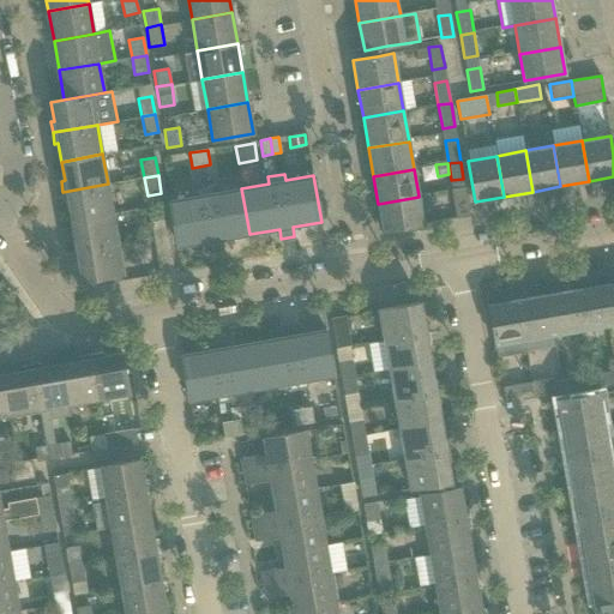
[(68,203),(72,221),(113,214),(108,184),(62,192),(65,203),(68,203)]
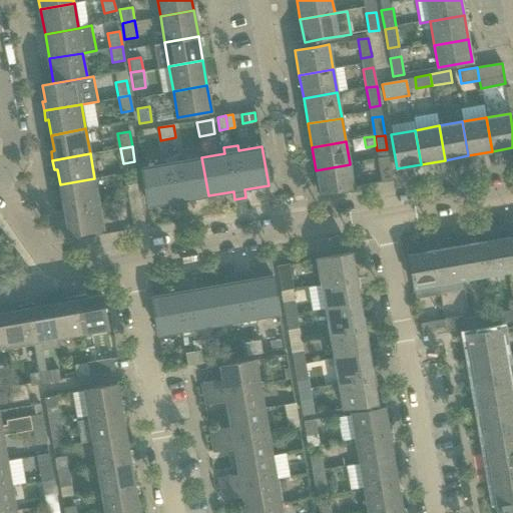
[(201,157),(179,160),(178,155),(163,158),(164,164),(142,168),(148,206),(173,202),(175,210),(186,209),(184,199),(208,195),(201,157)]
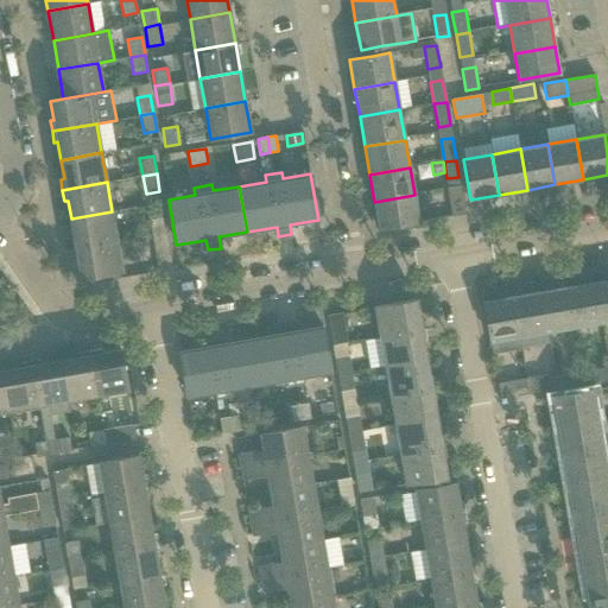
[(448,188),(453,216),(466,214),(461,185),(448,188)]
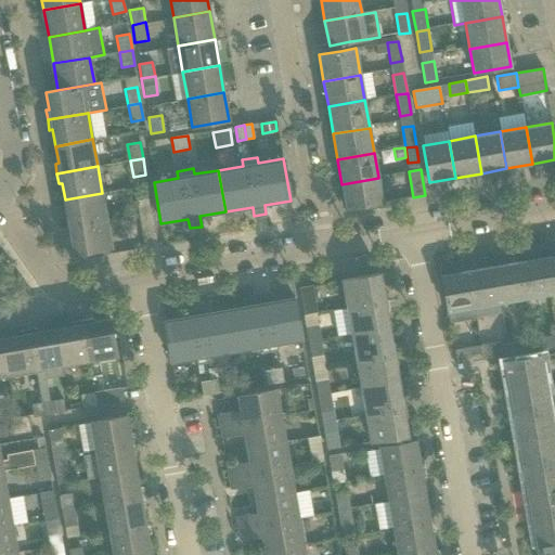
[(378,178),(341,184),(346,208),(383,202),(381,189),(389,188),(387,176),(378,177),(378,178)]
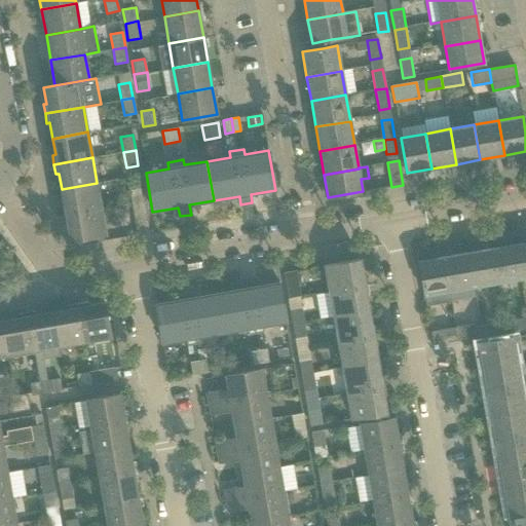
[(61,205),(63,216),(102,209),(97,183),(62,189),(64,205),(61,205)]
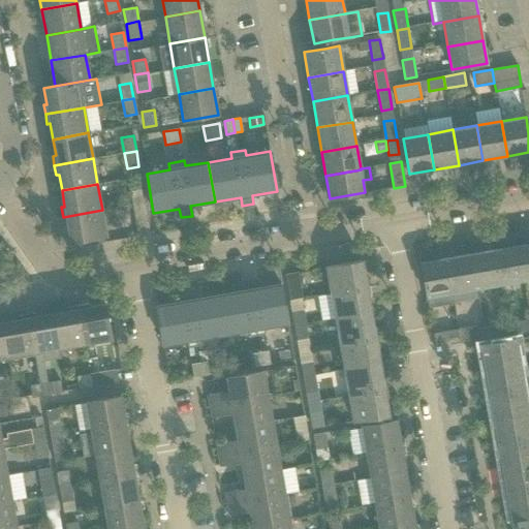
[(129,191),(131,205),(145,203),(143,189),(129,191)]
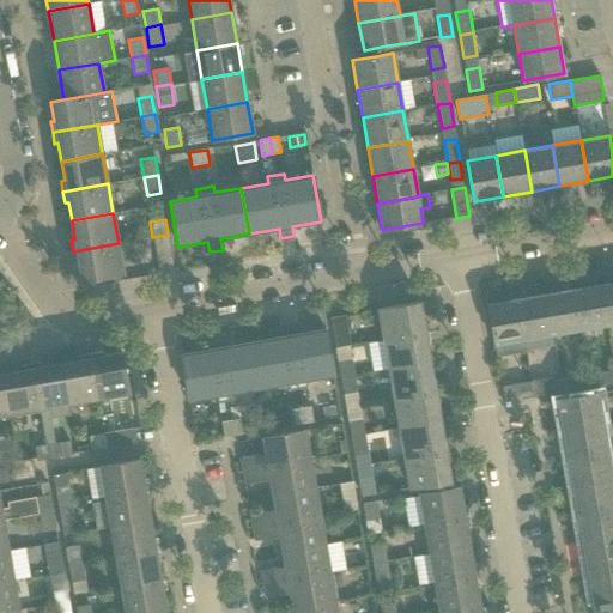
[(168,235),(152,237),(158,268),(174,265),(168,235)]
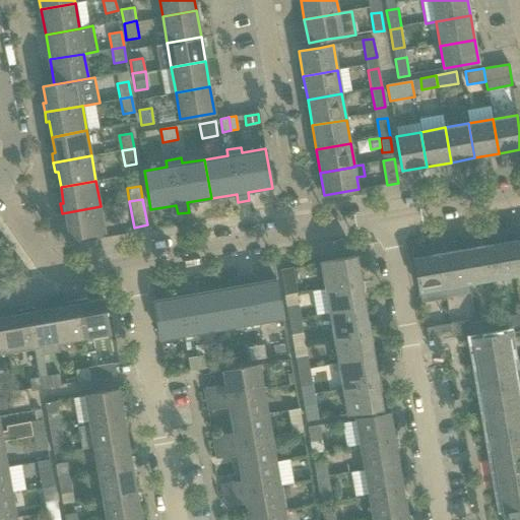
[(101,206),(62,213),(64,222),(67,221),(70,239),(105,233),(101,206)]
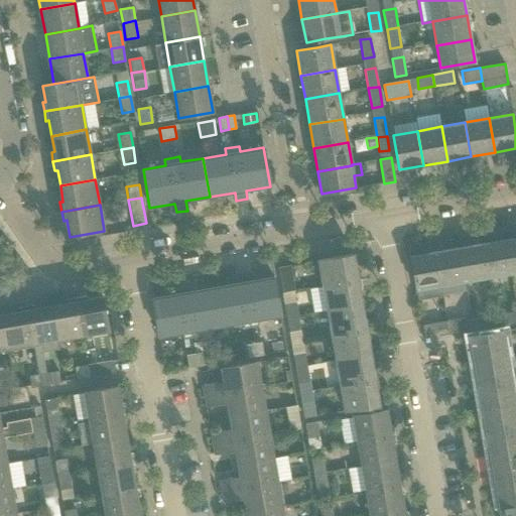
[(515,237),(507,239),(513,273),(515,272),(515,237)]
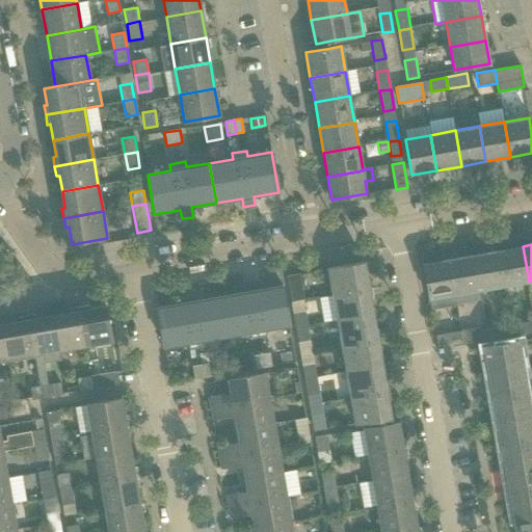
[(523,246),(499,250),(505,286),(529,282),(523,246)]
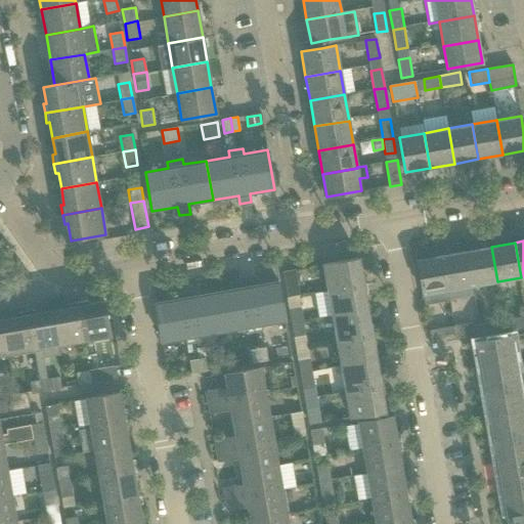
[(491,247),(467,251),(473,286),(497,281),(491,247)]
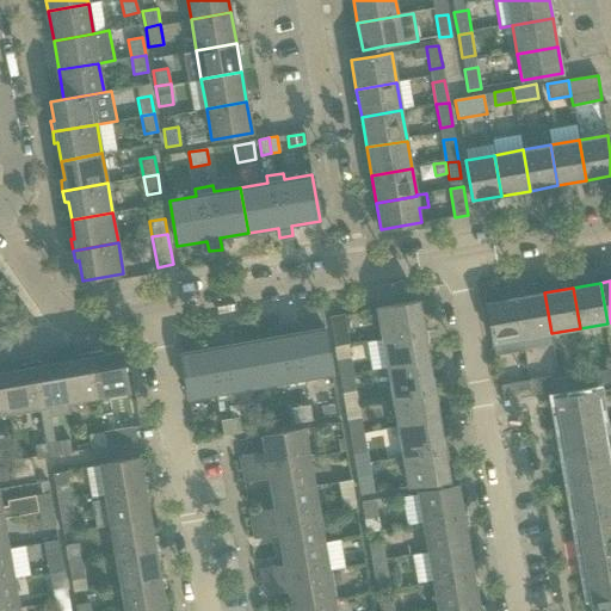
[(544,292),(516,297),(523,338),(551,333),(544,292)]
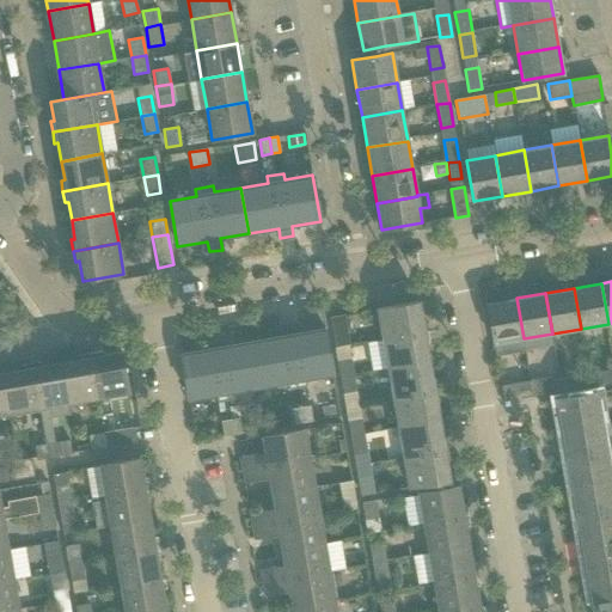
[(524,338),(516,298),(487,303),(494,343),(524,338)]
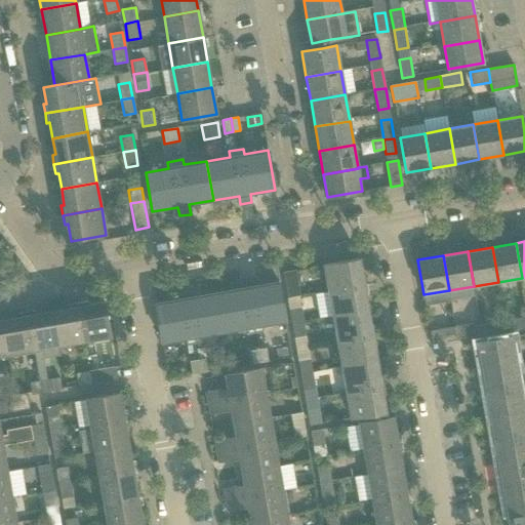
[(324,264),(328,290),(367,283),(365,274),(362,275),(359,257),(324,264)]
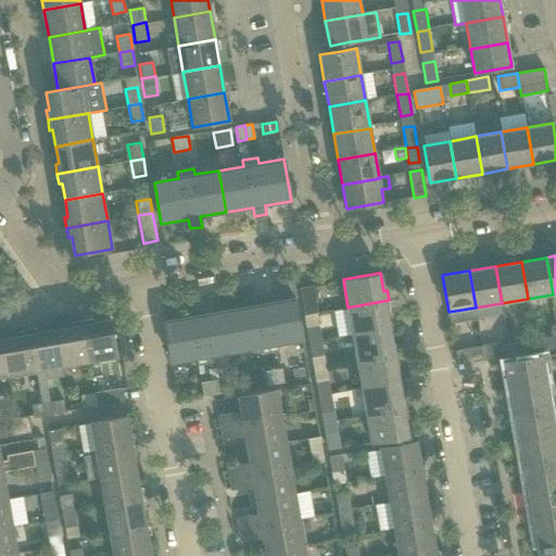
[(312,285),(300,288),(304,315),(317,313),(312,285)]
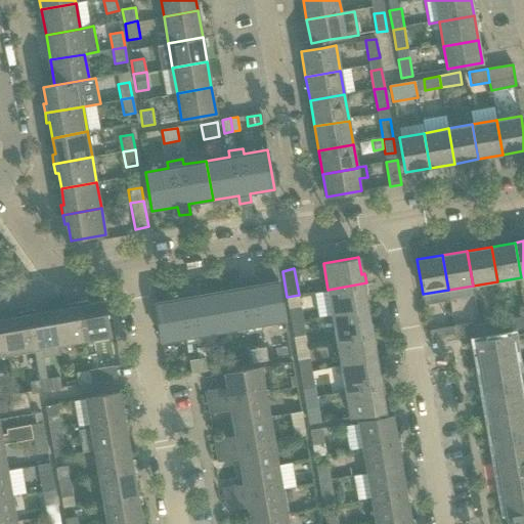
[(239,278),(242,287),(216,292),(223,331),(247,326),(248,333),(263,330),(262,324),(285,320),(278,280),(253,285),(252,276),(239,278)]
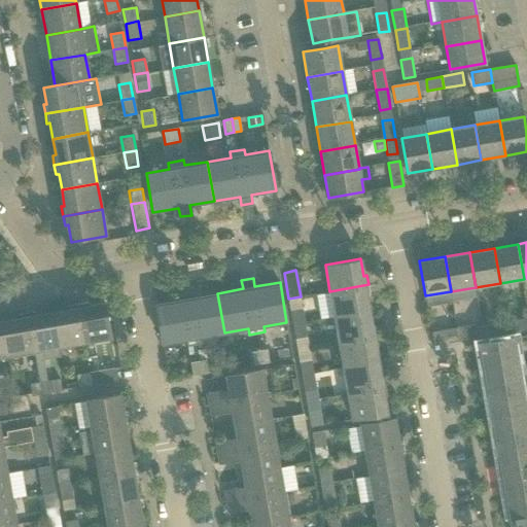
[(329,291),(335,317),(370,311),(367,294),(370,294),(369,284),(329,291)]
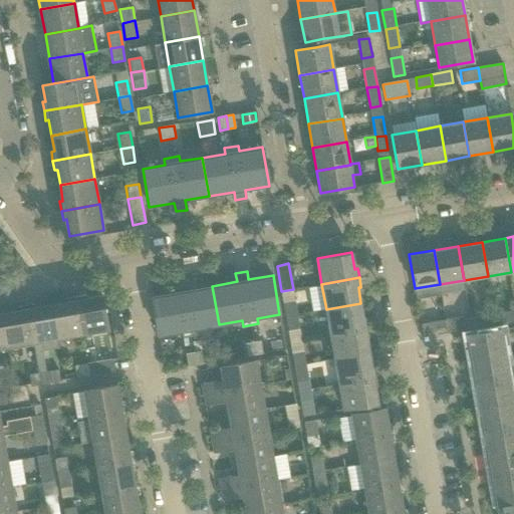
[(219,324),(212,286),(188,290),(187,282),(176,284),(177,292),(152,296),(159,335),(182,331),(183,337),(198,334),(197,328),(219,324)]
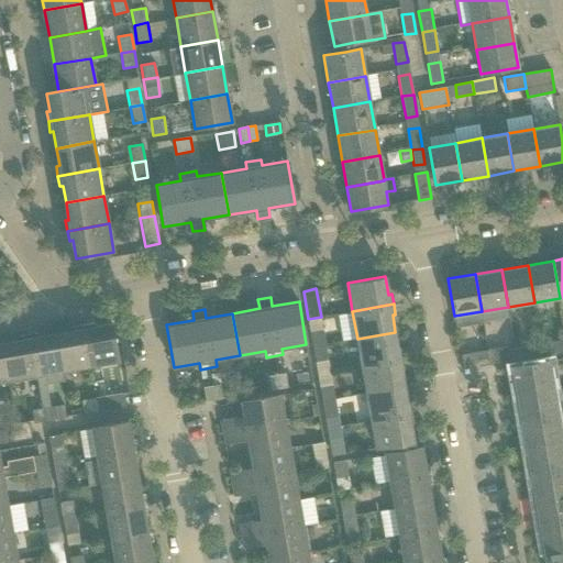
[(94,323),(83,326),(90,366),(118,362),(111,323),(94,327),(94,323)]
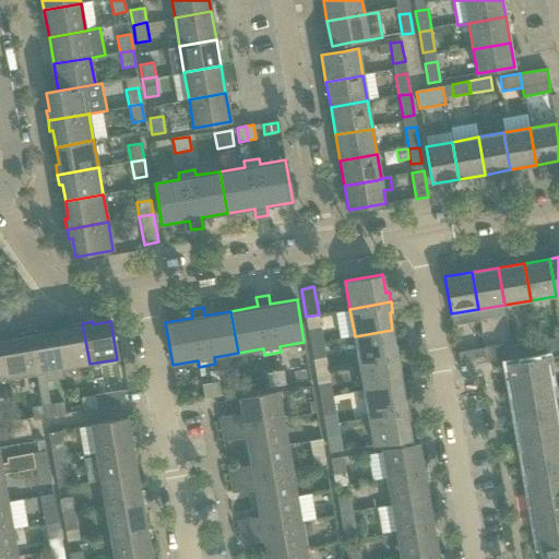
[(73,328),(56,331),(62,369),(90,364),(82,323),(72,324),(73,328)]
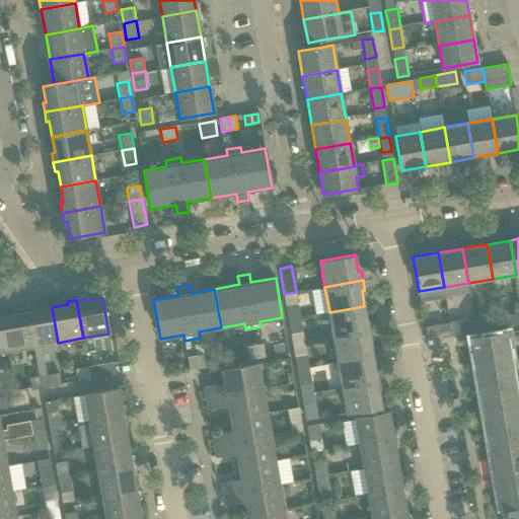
[(285,304),(288,319),(300,317),(297,302),(285,304)]
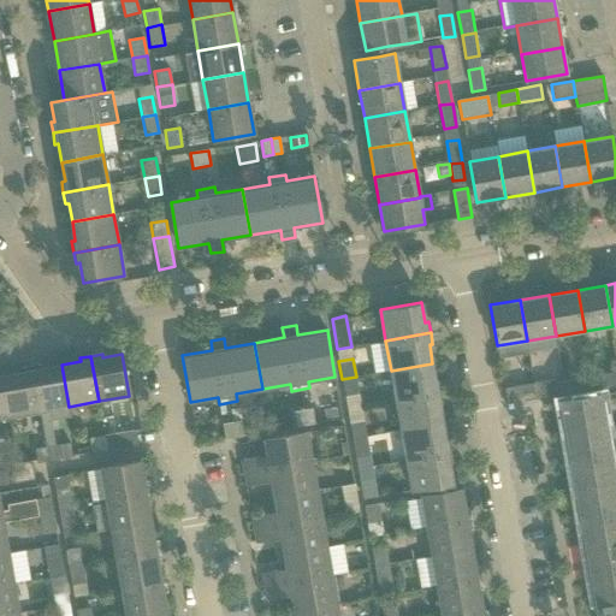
[(391,371),(396,400),(440,392),(439,381),(436,381),(432,363),(391,371)]
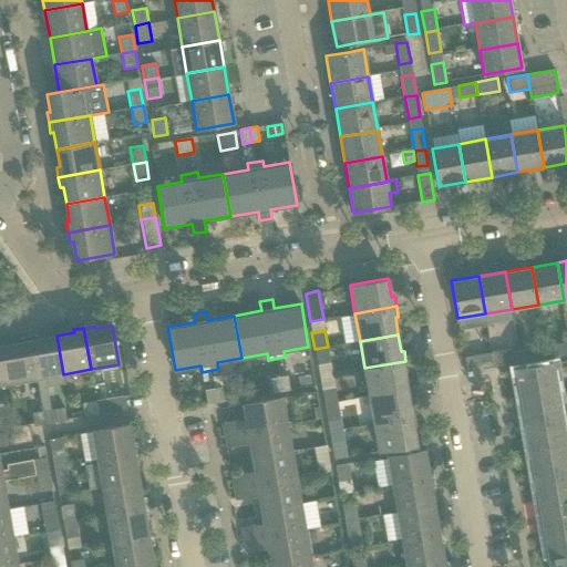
[(39,336),(29,338),(35,379),(63,374),(57,336),(40,338),(39,336)]
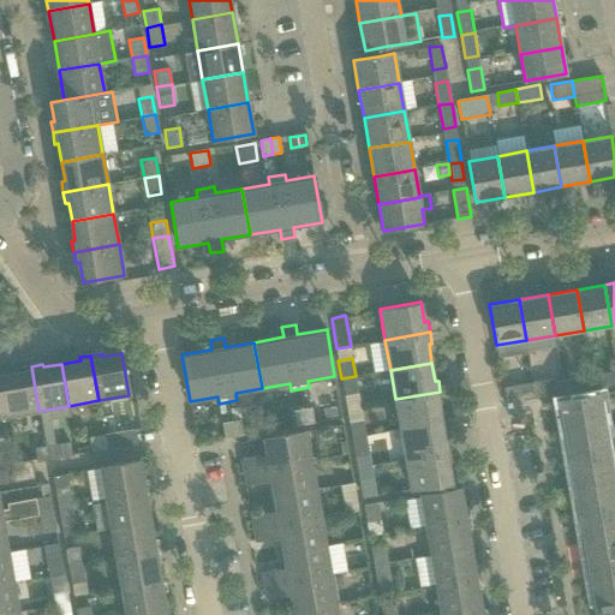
[(21,371),(3,375),(10,416),(39,411),(31,366),(21,368),(21,371)]
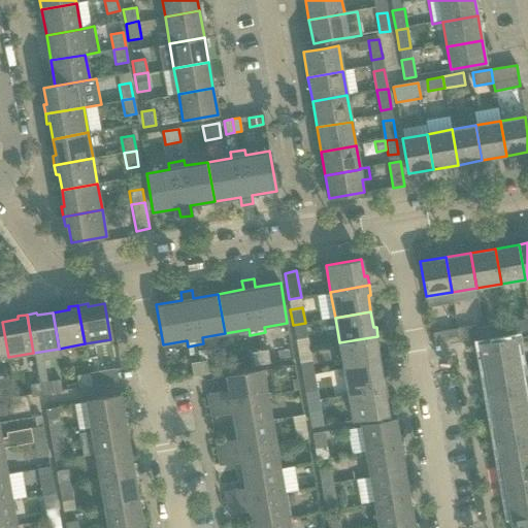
[(525,319),(507,322),(509,333),(527,330),(525,319)]
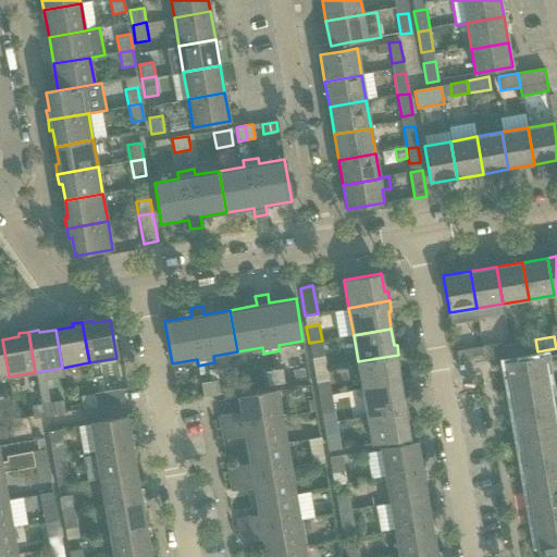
[(535,339),(515,344),(517,355),(537,351),(535,339)]
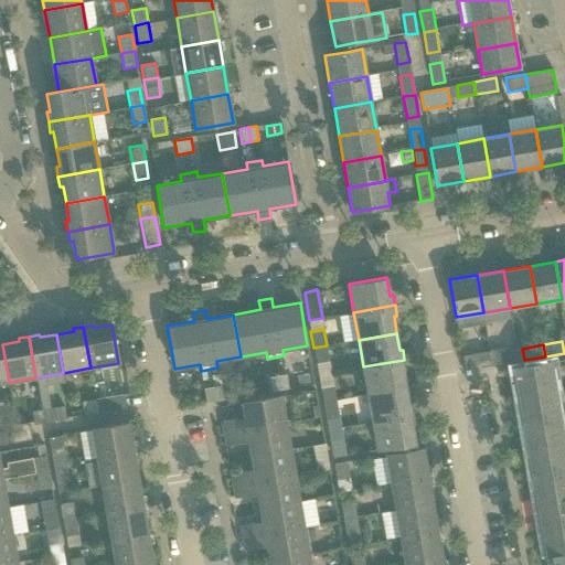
[(327,345),(313,348),(317,364),(329,362),(327,345)]
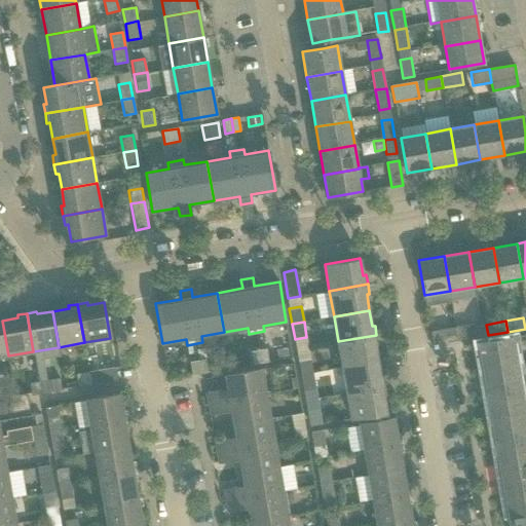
[(475,324),(456,328),(458,340),(477,337),(475,324)]
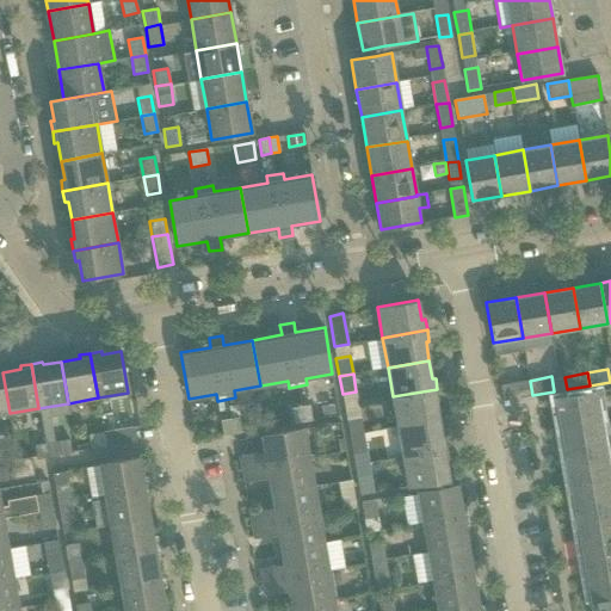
[(532,395),(530,381),(501,386),(504,401),(532,395)]
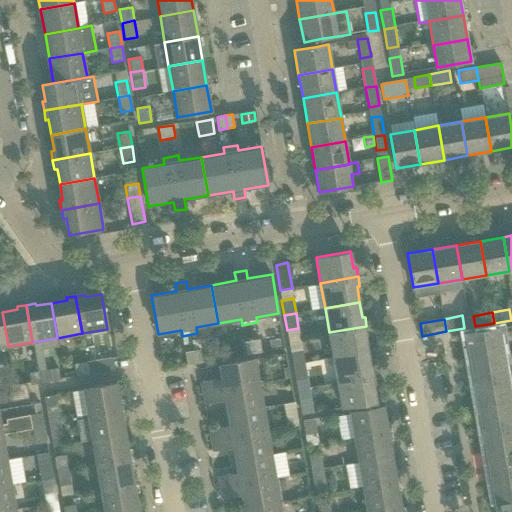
[(329,332),(333,357),(368,351),(365,336),(368,336),(366,326),(329,332)]
